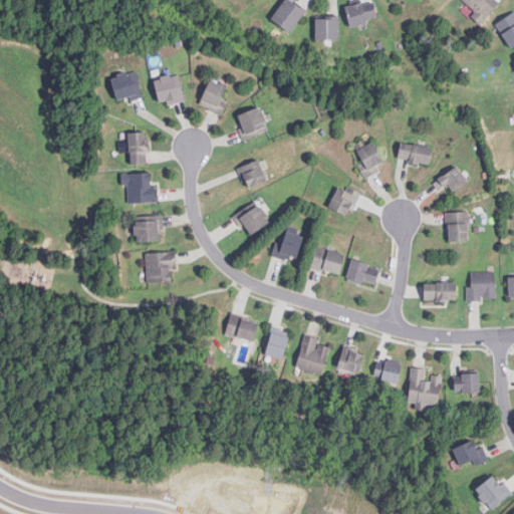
[(288,33),(306,12),(291,0),(285,0),(270,18),(288,33)]
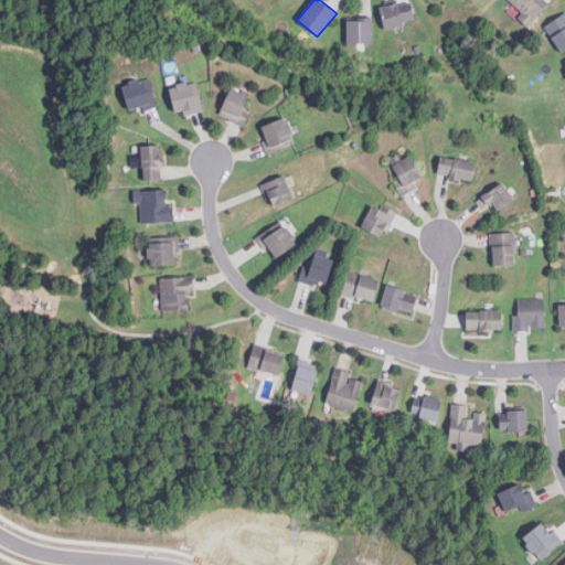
[(415,20),(408,0),(381,9),(386,29),(415,20)]
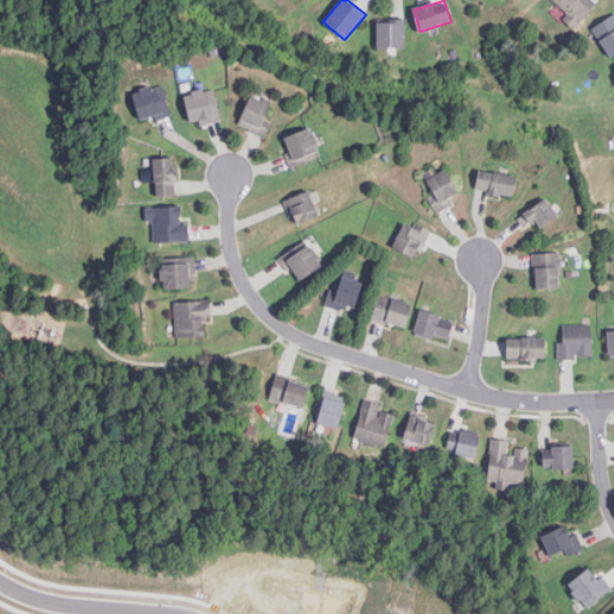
[(554,0),(577,23),(597,2),(595,0),(554,0)]
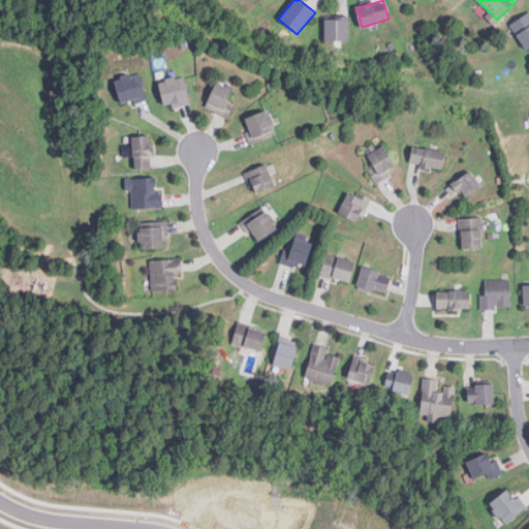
[(526,50),(528,48),(528,12),(510,24),(526,50)]
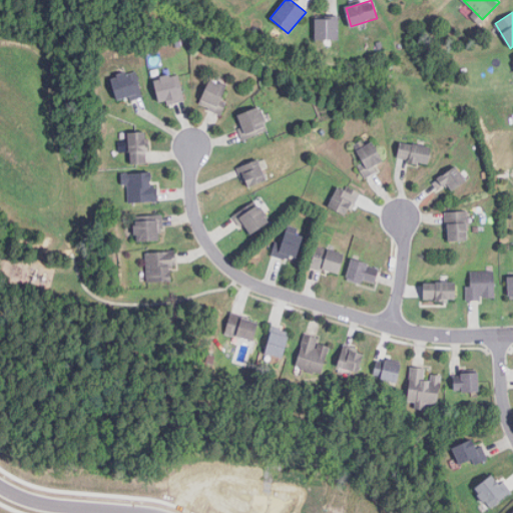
[(315,17),(315,40),(339,40),(339,17),(315,17)]
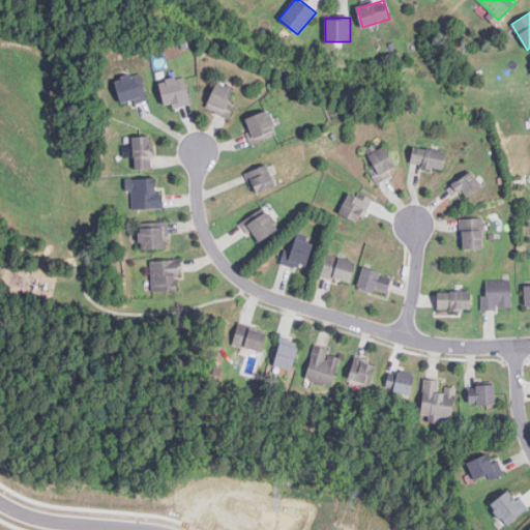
[(114,79),(120,106),(147,98),(141,72),(114,79)]
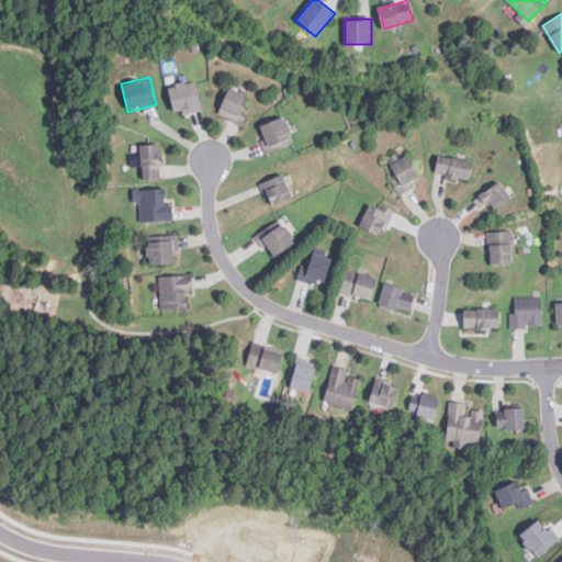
[(168,87),(176,115),(202,109),(195,80),(168,87)]
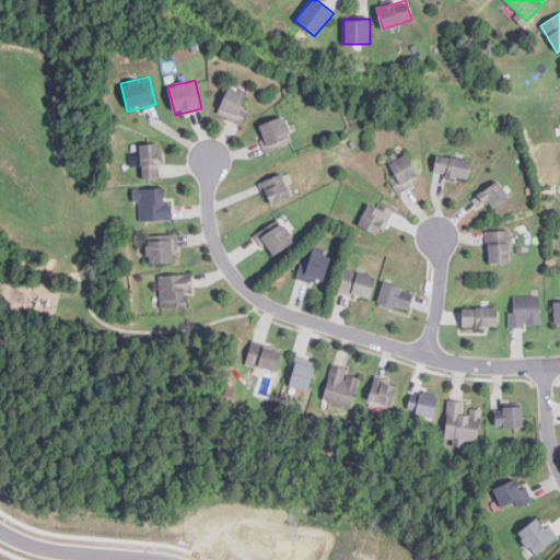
[(242,107),(247,94),(228,86),(218,115),(243,125),(247,109),(242,107)]
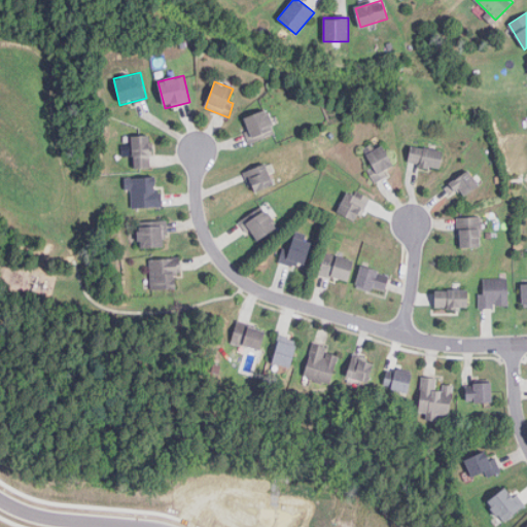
[(275,134),(267,110),(242,119),(251,143),(275,134)]
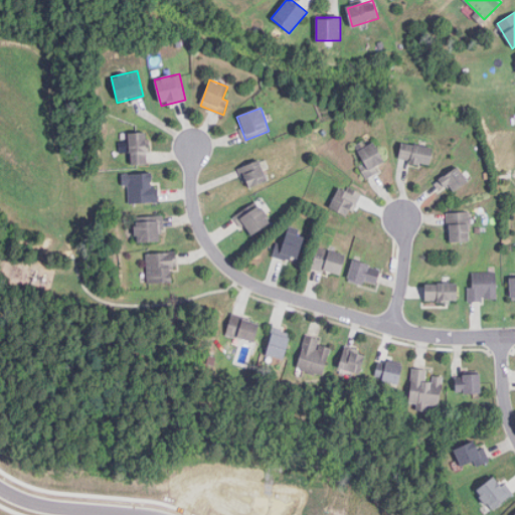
[(146,133),(129,133),(130,165),(147,164),(146,133)]
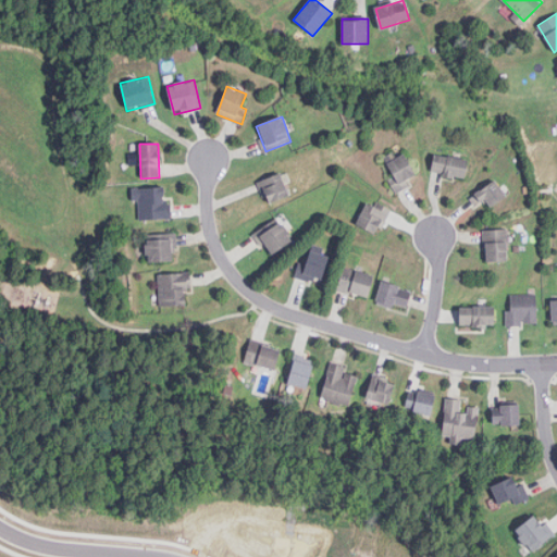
[(388,181),(396,193),(409,185),(407,181),(416,175),(403,152),(386,163),(395,177),(388,181)]
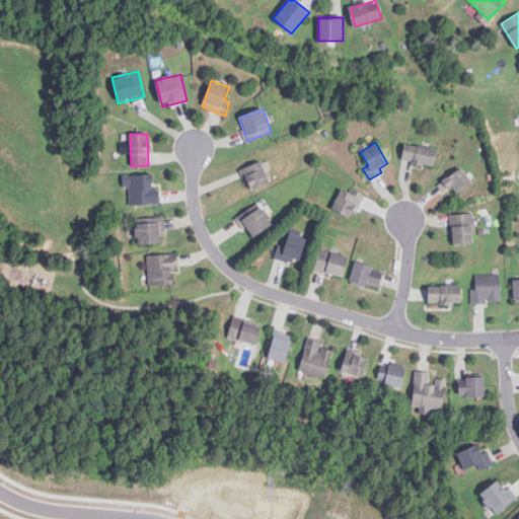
[(401,160),(433,167),(437,149),(405,142),(401,160)]
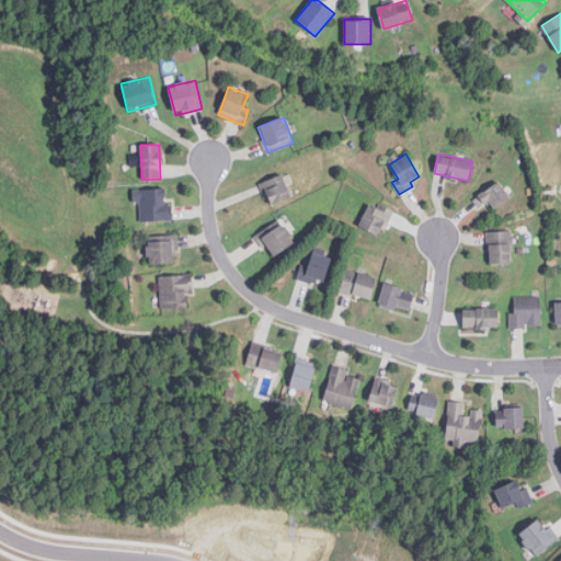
[(260,183),(268,205),(290,196),(282,174),(260,183)]
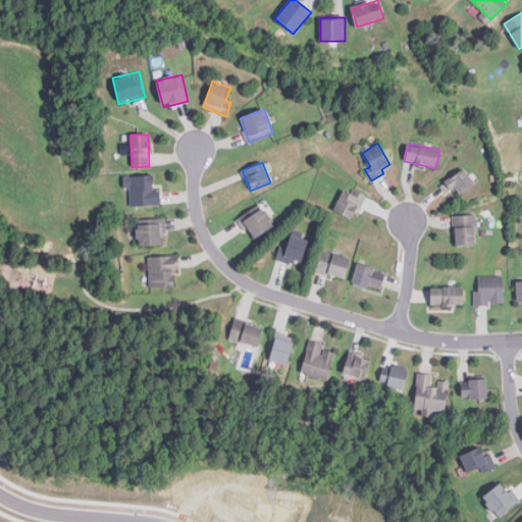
[(460,195),(474,184),(463,168),(439,187),(446,194),(455,188),(460,195)]
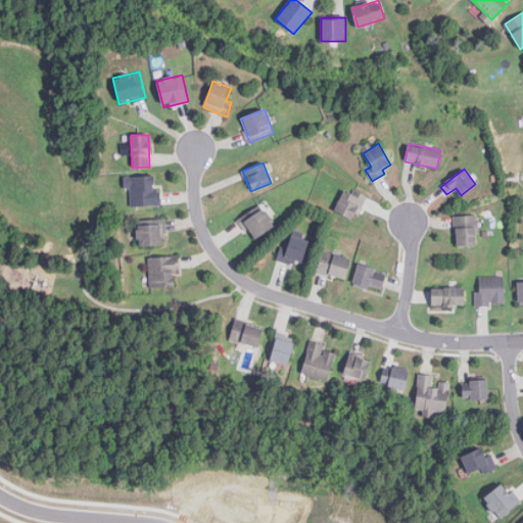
[(130,205),(161,205),(161,189),(155,189),(155,176),(125,176),(125,189),(130,189),(130,205)]
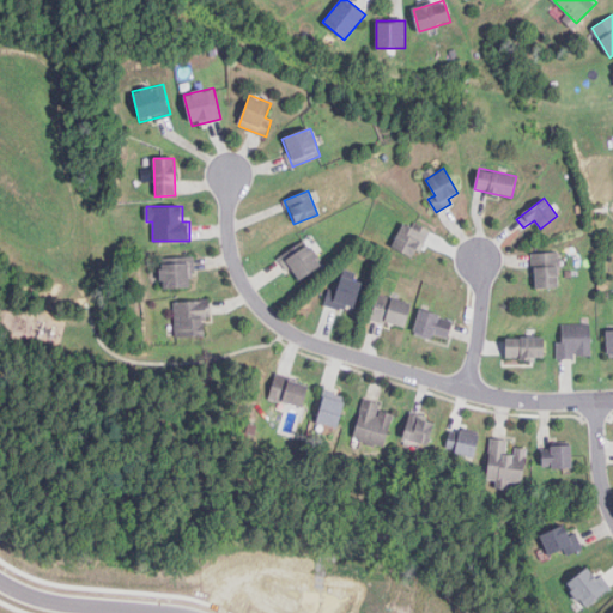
[(392,248),(417,259),(429,230),(405,219),(392,248)]
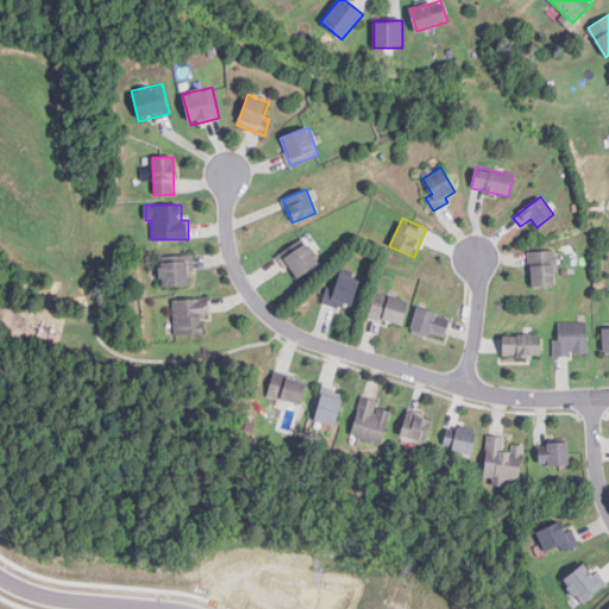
[(278,253),(292,280),(320,265),(308,239),(278,253)]
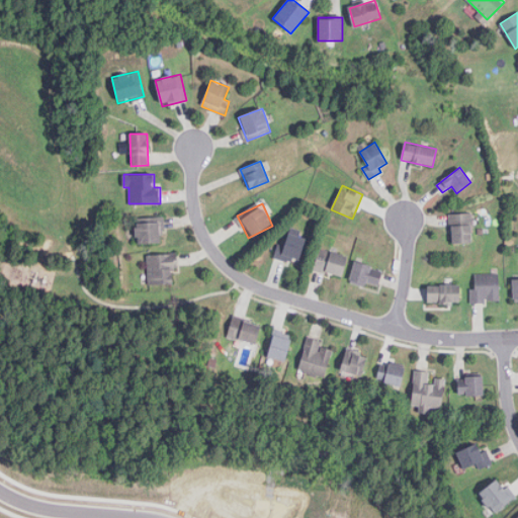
[(472,244),(472,213),(451,213),(451,244),(472,244)]
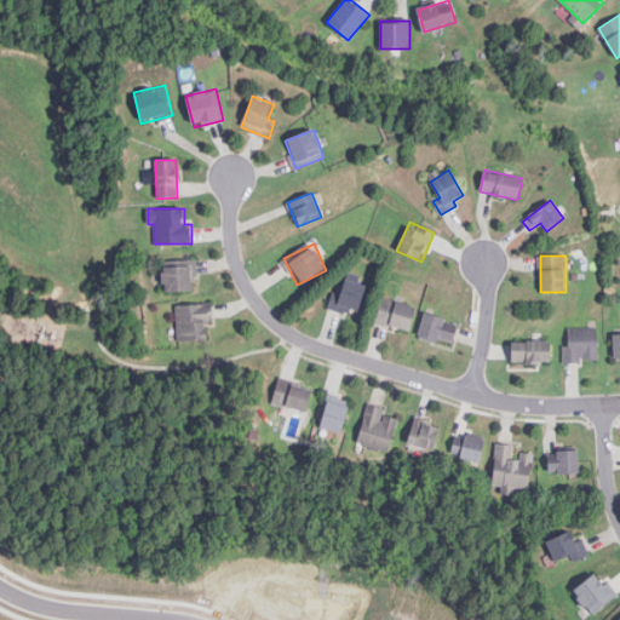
[(195,260),(164,260),(164,292),(195,292),(195,260)]
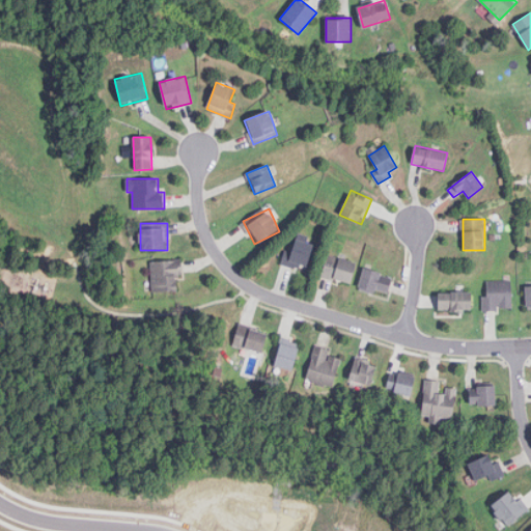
[(280,262),(306,270),(313,244),(300,240),(297,251),(284,248),(280,262)]
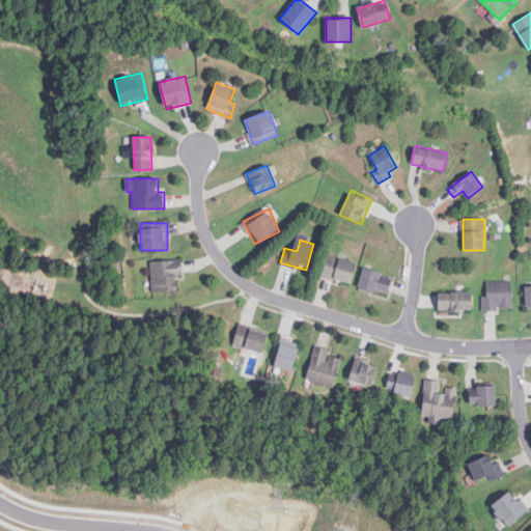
[(350,285),(357,262),(329,254),(322,276),(350,285)]
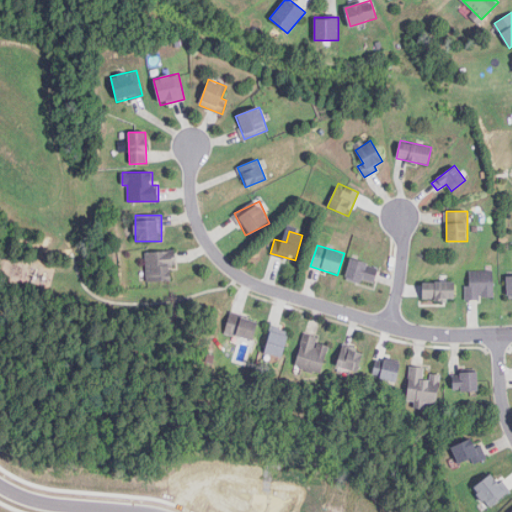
[(146,251),(146,281),(172,281),(172,251),(146,251)]
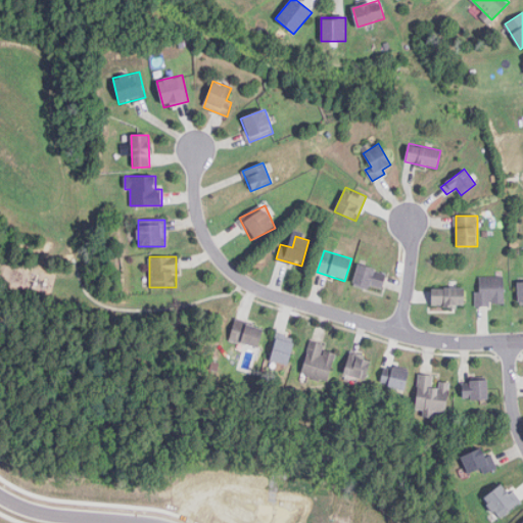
[(382,291),(387,272),(358,264),(352,283),(382,291)]
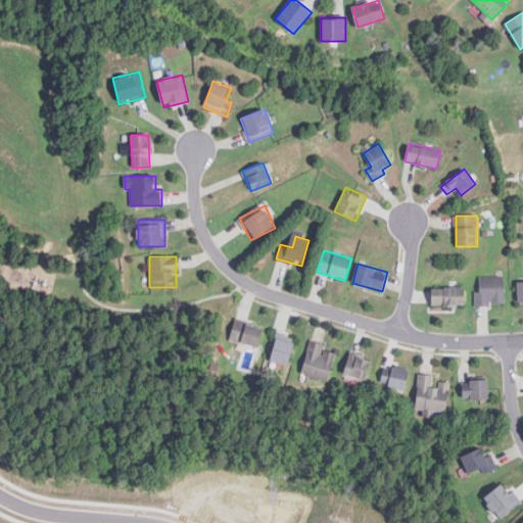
[(504,276),(477,276),(477,305),(504,305),(504,276)]
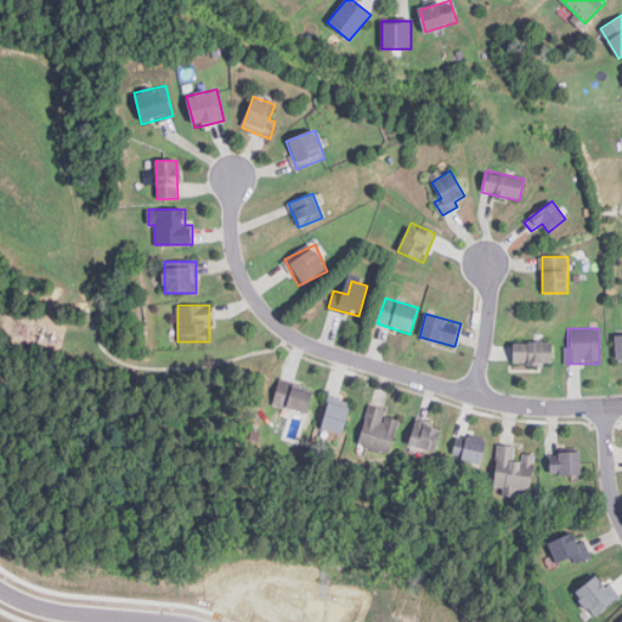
[(552,363),(552,343),(513,343),(513,363),(552,363)]
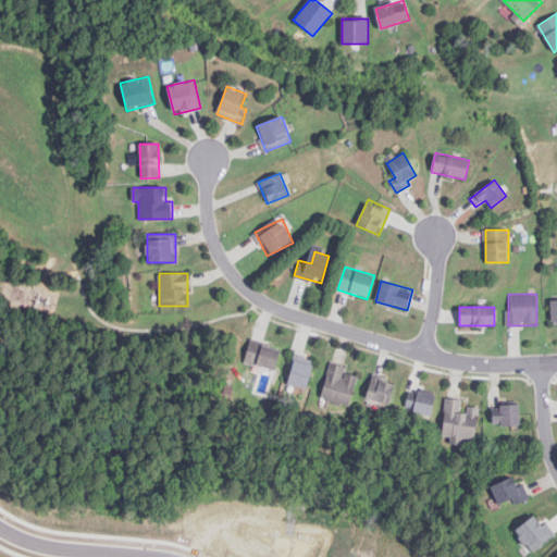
[(274,371),(281,348),(250,339),(244,361),(274,371)]
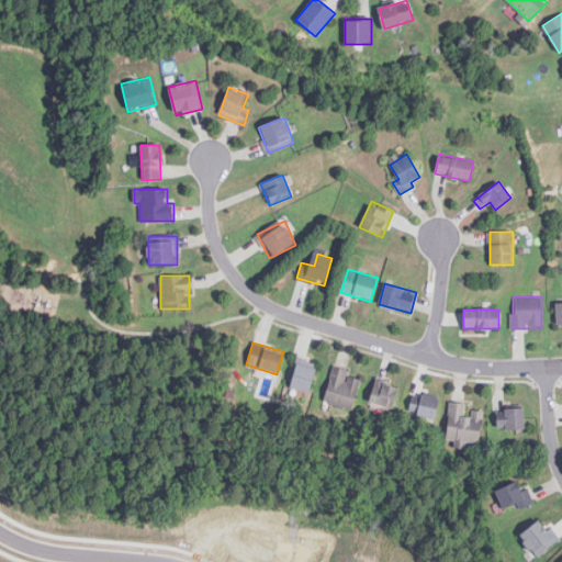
[(304,391),(312,367),(293,360),(285,384),(304,391)]
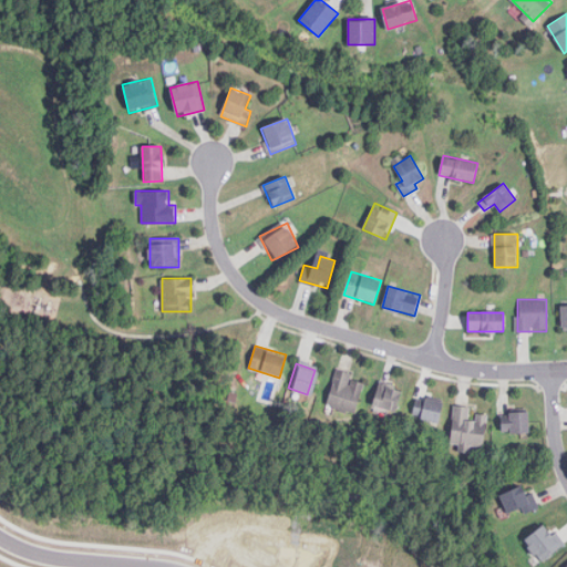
[(326,408),(356,415),(364,380),(350,377),(351,373),(336,369),(326,408)]
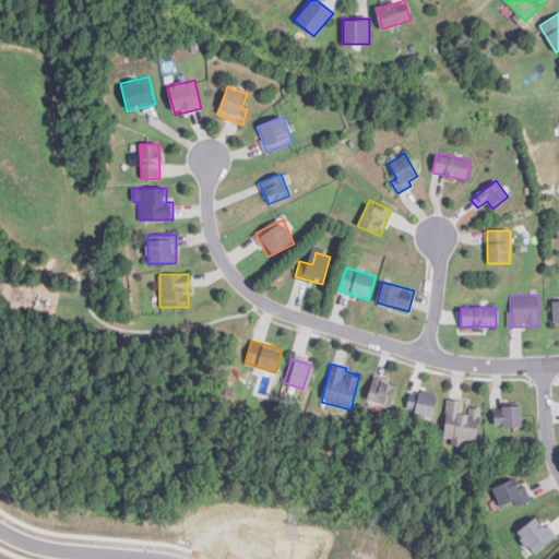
[(367,403),(389,409),(396,382),(375,376),(367,403)]
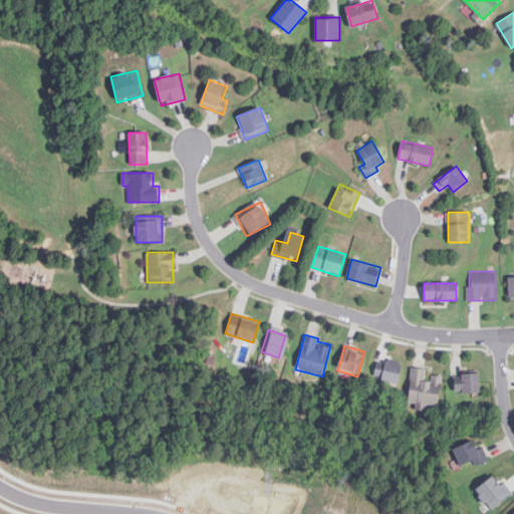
[(374,378),(397,384),(402,364),(384,360),(382,370),(376,369),(374,378)]
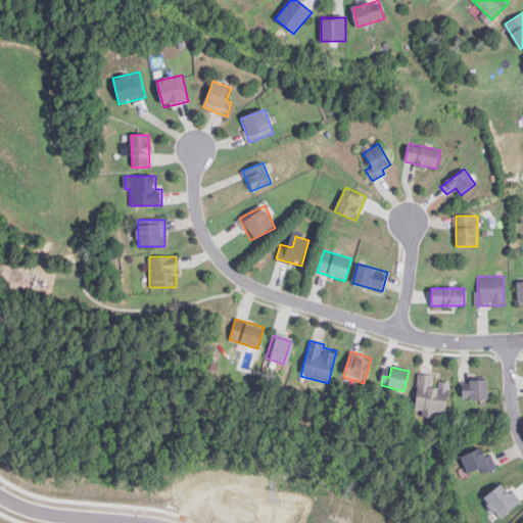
[(435,375),(418,374),(416,411),(446,413),(448,381),(435,380),(435,375)]
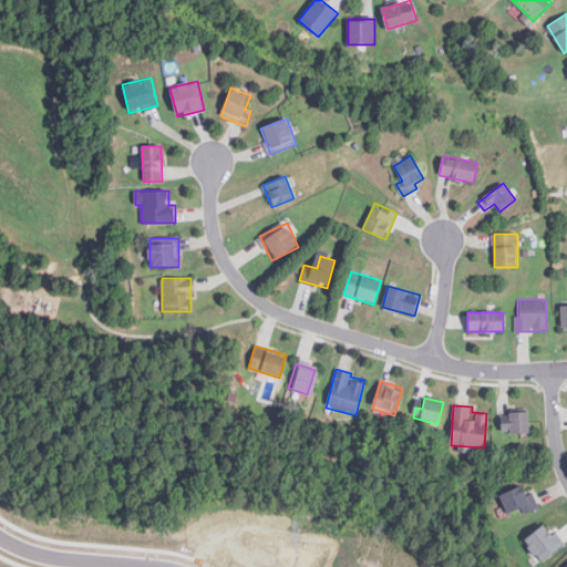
[(529,434),(529,413),(508,413),(508,423),(503,423),(503,434),(529,434)]
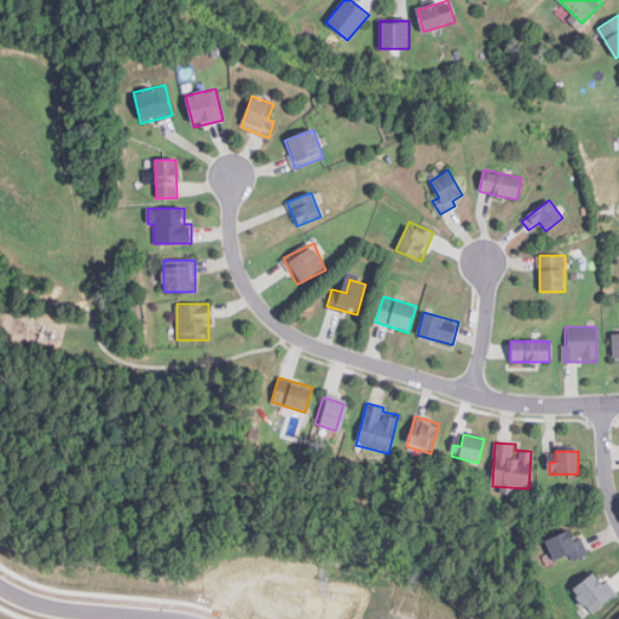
[(580,537),(576,541),(568,528),(545,543),(556,562),(568,555),(572,562),(590,551),(580,537)]
